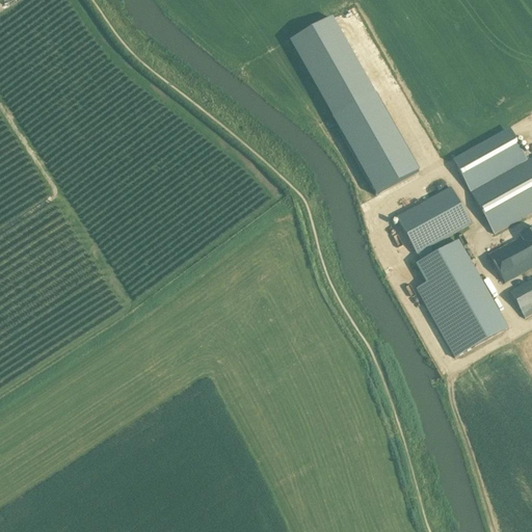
[(457,171),(494,236),(531,213),(531,158),(527,162),(514,139),(457,171)]
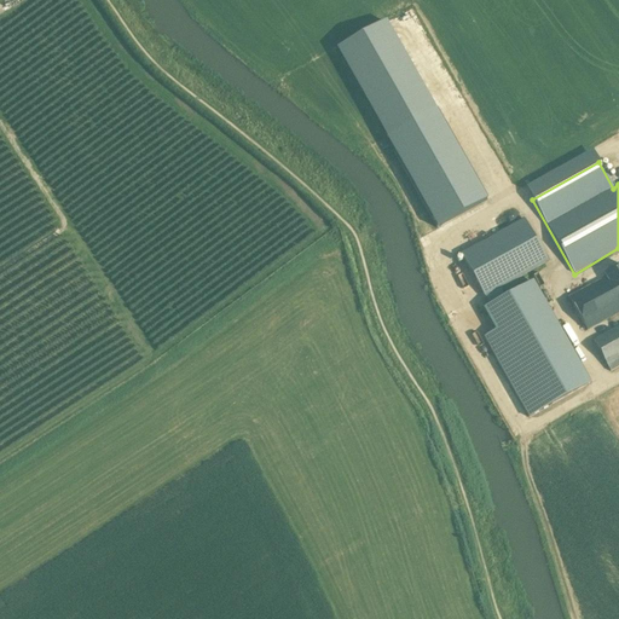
[(548,262),(525,220),(524,220),(461,255),(485,299),(485,298),(498,290),(548,262)]
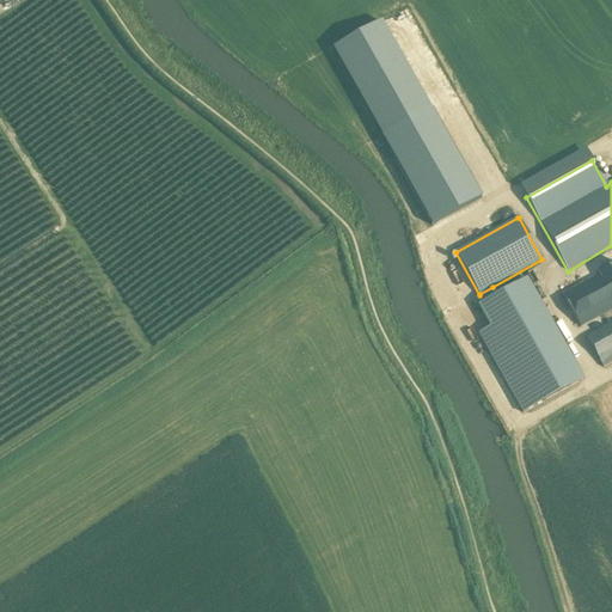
[(611,263),(597,271),(598,275),(562,295),(580,328),(611,310),(611,263)]
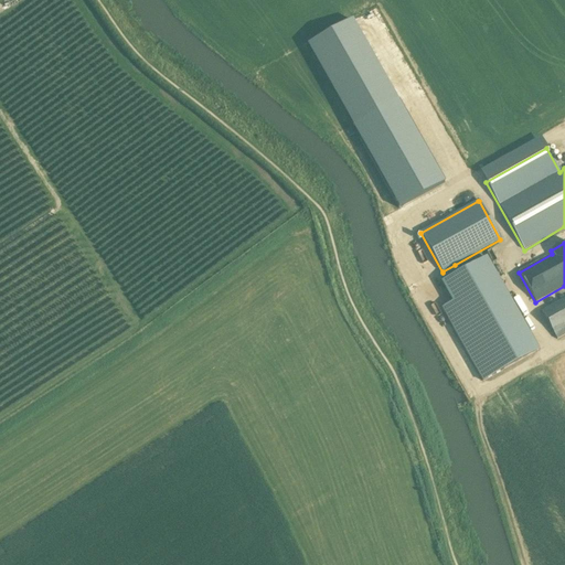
[(460,274),(455,265),(443,272),(447,280),(441,284),(452,305),(443,310),(482,382),(540,350),(488,258),(460,274)]
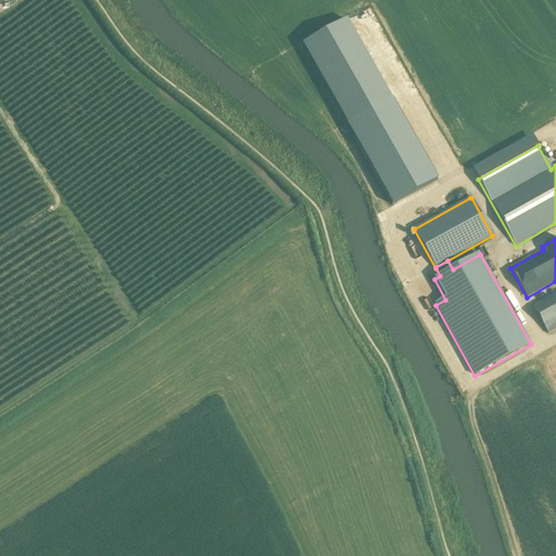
[(555,321),(555,293),(532,306),(548,335),(555,330),(555,323),(555,321)]
